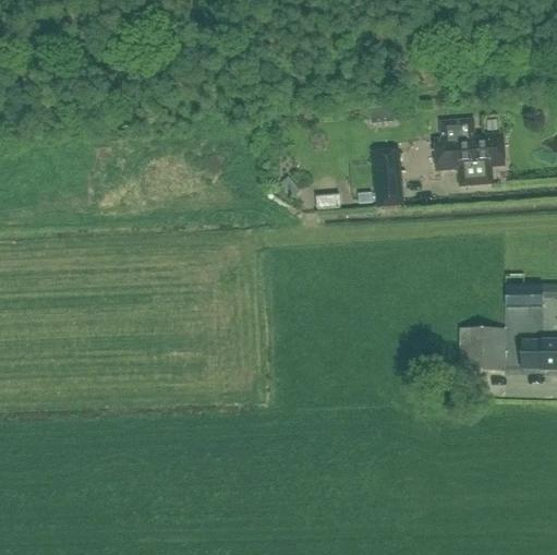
[(439,139),(436,139),(438,170),(448,170),(458,169),(459,184),(493,182),(492,166),(504,165),(501,133),(473,135),(472,120),(438,122),(439,139)]
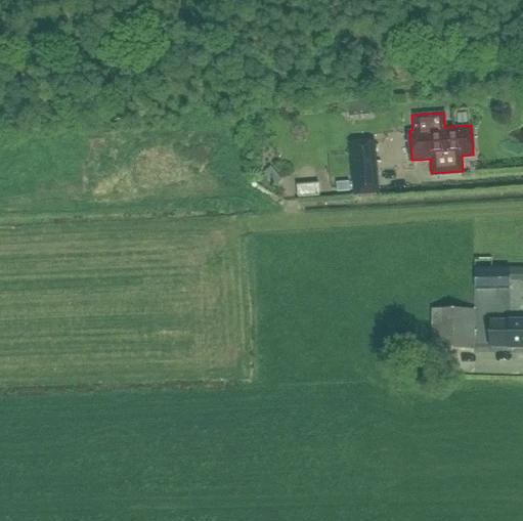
[(379,193),(375,138),(351,140),(355,185),(340,186),(341,197),(379,193)]
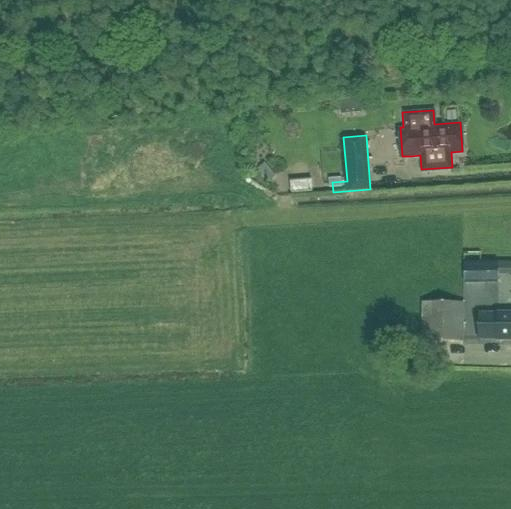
[(481,251),(464,251),(464,281),(498,281),(498,261),(480,261),(481,251)]
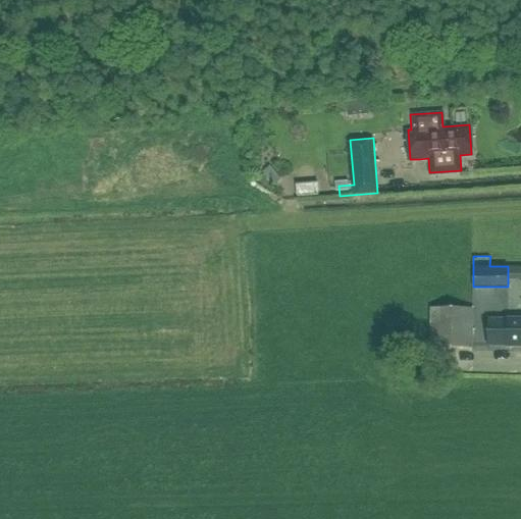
[(472,347),(472,307),(430,307),(430,348),(472,347)]
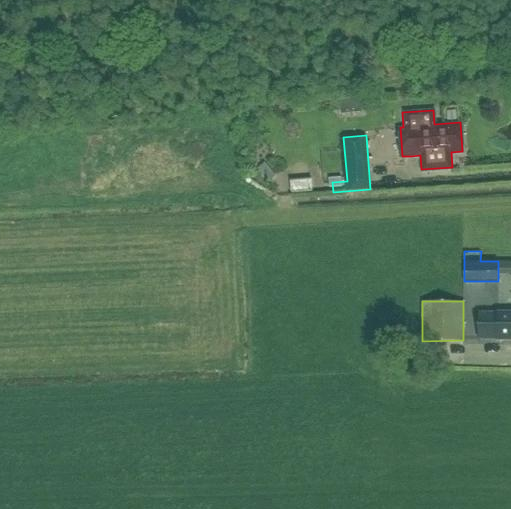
[(510,311),(496,311),(496,312),(477,312),(477,338),(495,338),(495,339),(510,339),(510,311)]
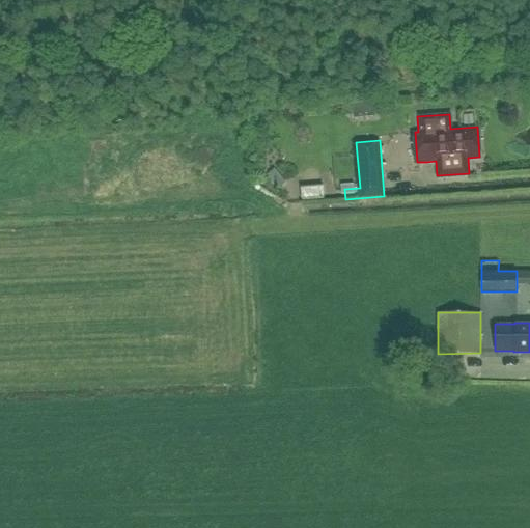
[(502,376),(502,356),(484,356),(483,376),(502,376)]
